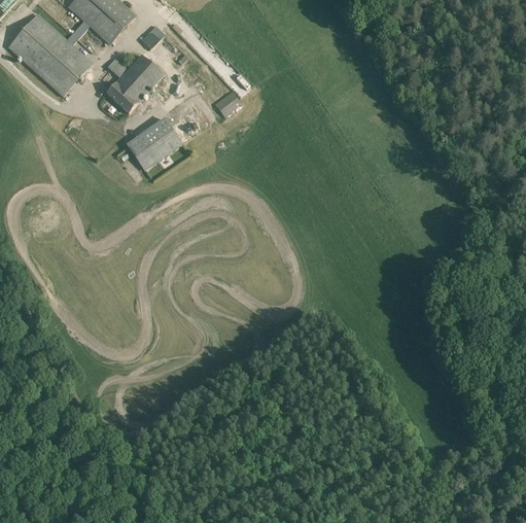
[(112,41),(135,15),(117,0),(74,0),(70,4),(112,41)]
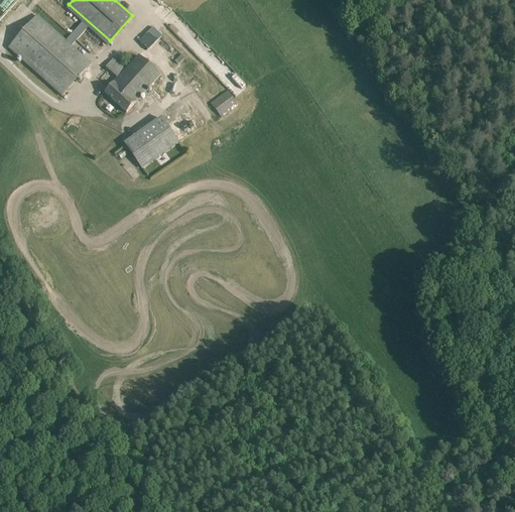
[(91,60),(36,12),(7,45),(61,94),(91,60)]
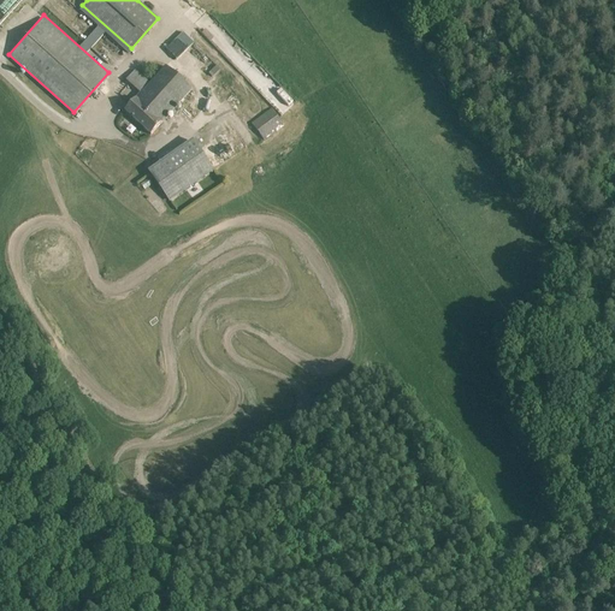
[(193,39),(182,27),(164,45),(173,55),(193,39)]
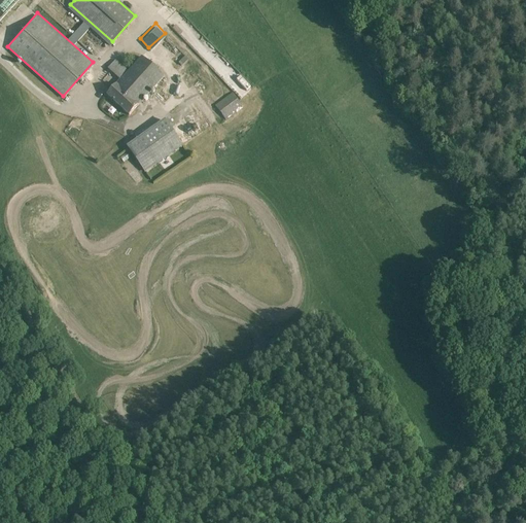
[(177,60),(181,63),(185,59),(186,61),(189,58),(188,57),(184,53),(177,60)]
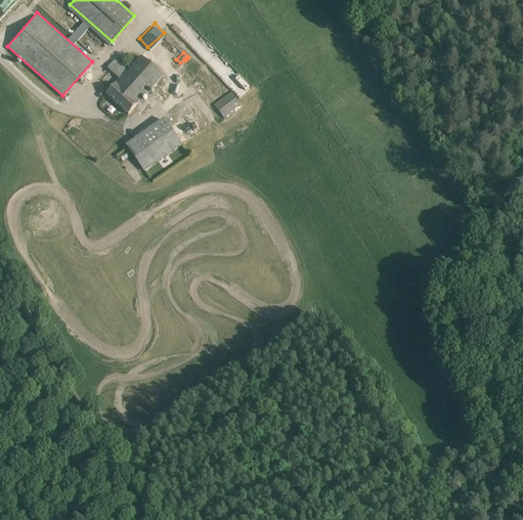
[(128,112),(162,74),(140,53),(127,68),(115,56),(106,66),(119,77),(105,91),(128,112)]
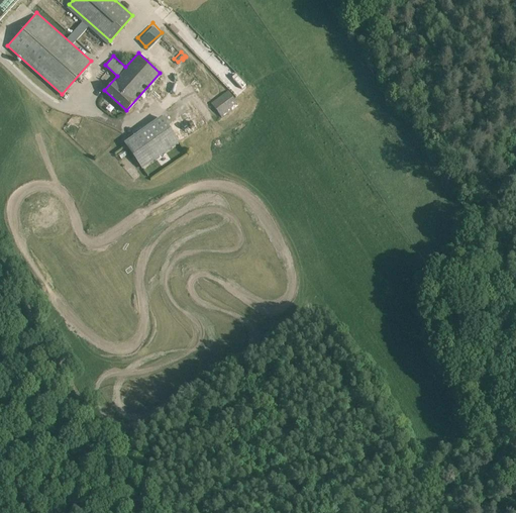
[(238,103),(226,88),(210,101),(221,115),(238,103)]
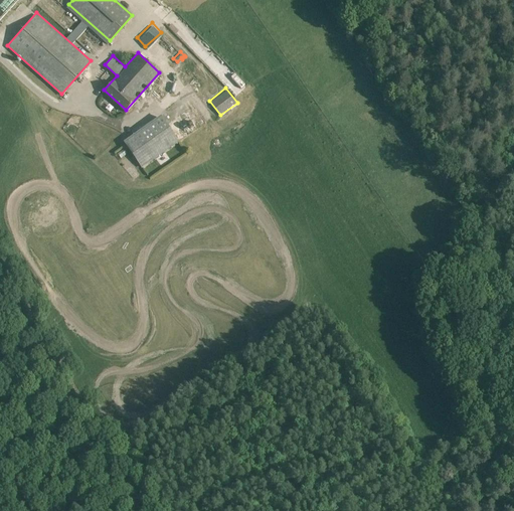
[(160,115),(123,141),(141,166),(205,120),(190,99),(163,118),(160,115)]
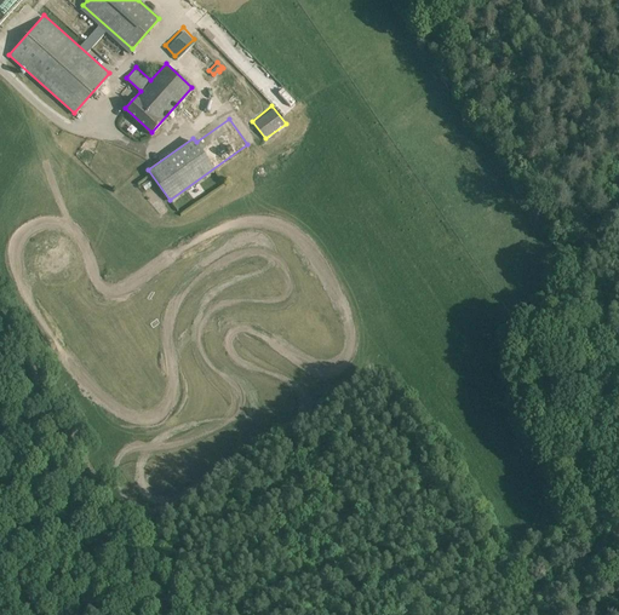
All buildings are outlined.
